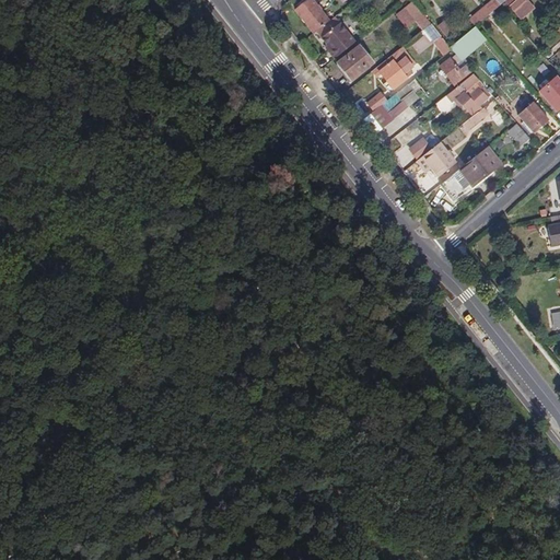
[(307,0),(296,9),(314,33),(317,30),(329,21),(312,0),(307,0)]
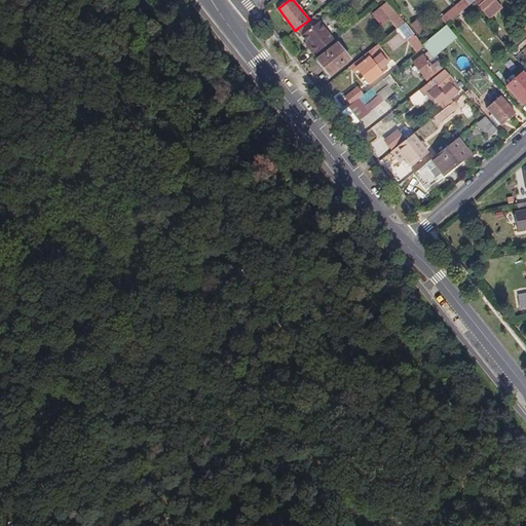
[(460,0),(441,16),(447,25),(471,4),(467,0),(460,0)]
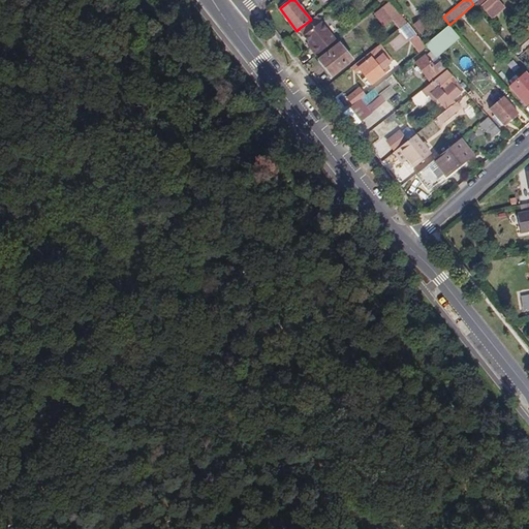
[(491,21),(504,8),(497,0),(485,0),(478,6),(491,21)]
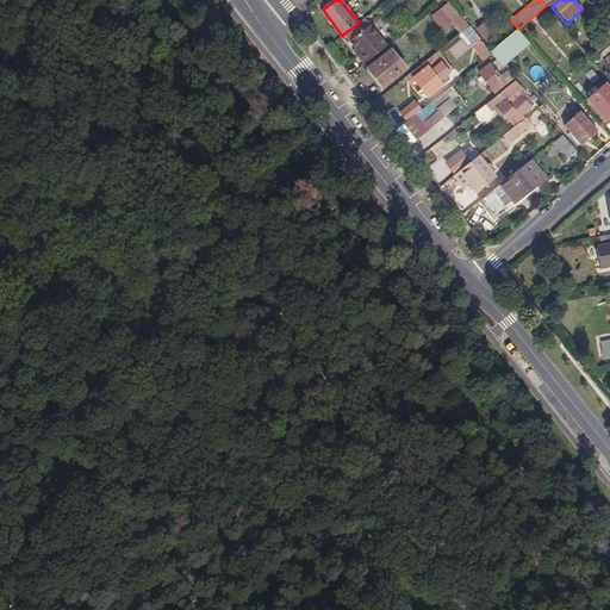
[(452,23),(460,16),(449,2),(431,16),(442,30),(452,23)]
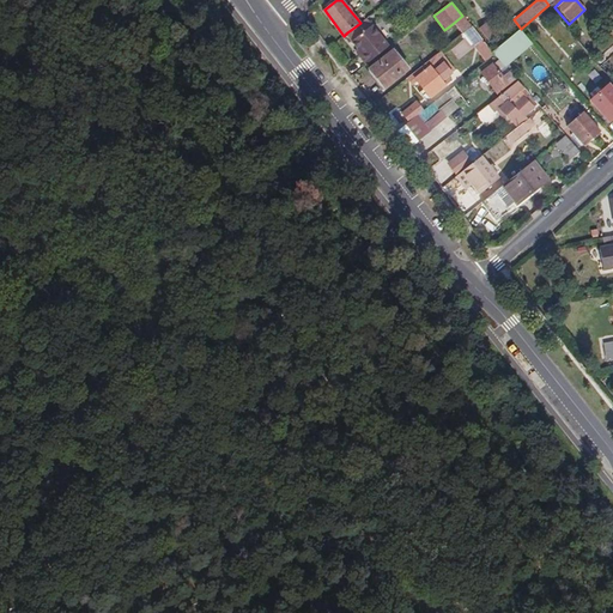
[(473,25),(465,14),(462,16),(454,23),(462,34),(463,32),(473,25)]
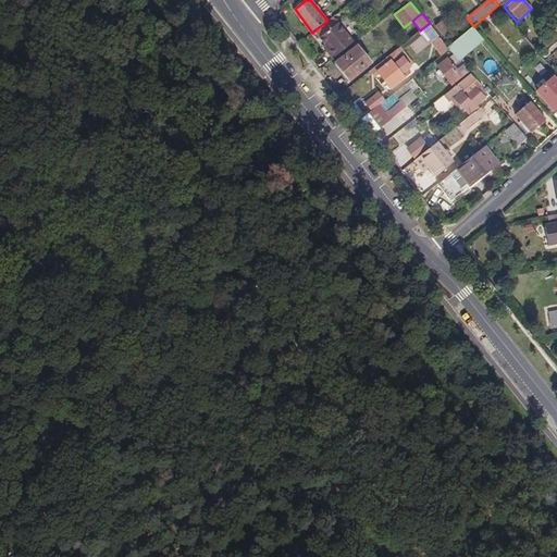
[(327,21),(316,29),(318,33),(335,17),(334,16),(327,21)]
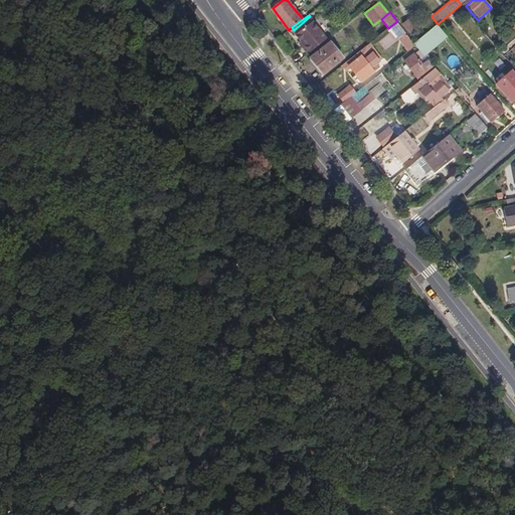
[(302,45),(308,53),(327,38),(310,16),(294,30),(302,40),(304,43),(302,45)]
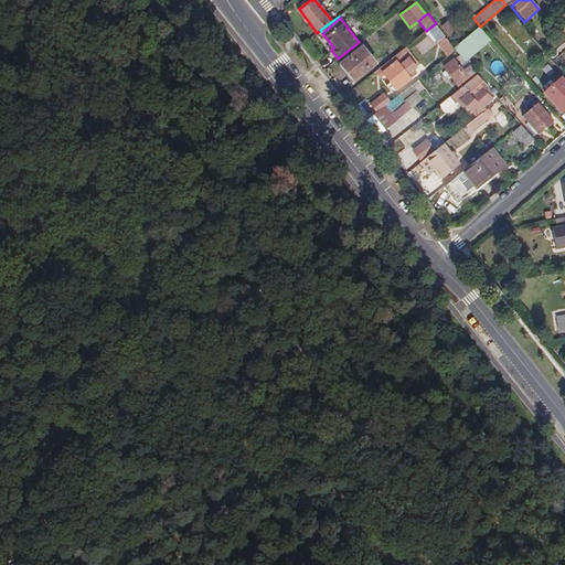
[(439,48),(449,41),(446,36),(436,23),(427,30),(438,43),(436,44),(439,48)]
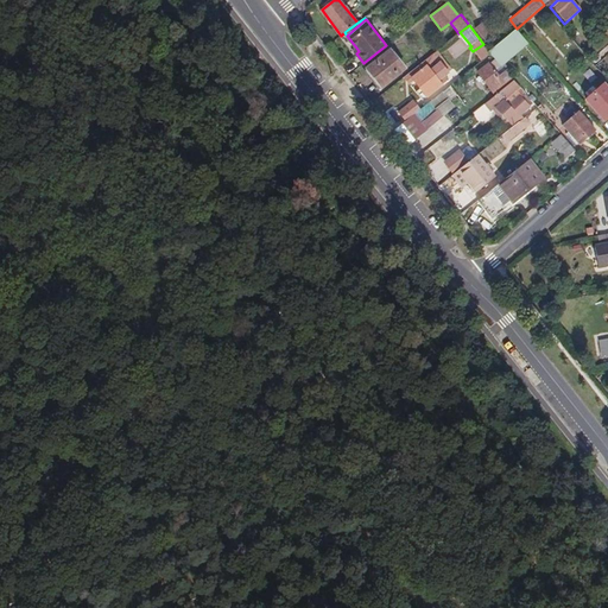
[(529,42),(517,29),(500,43),(512,57),(529,42)]
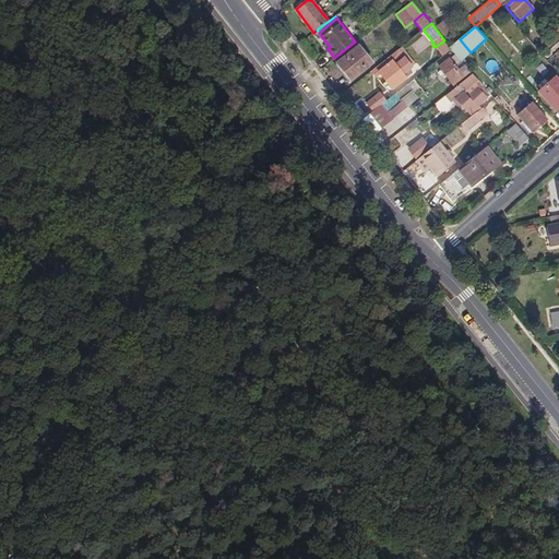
[(418,54),(428,46),(423,37),(412,45),(418,54)]
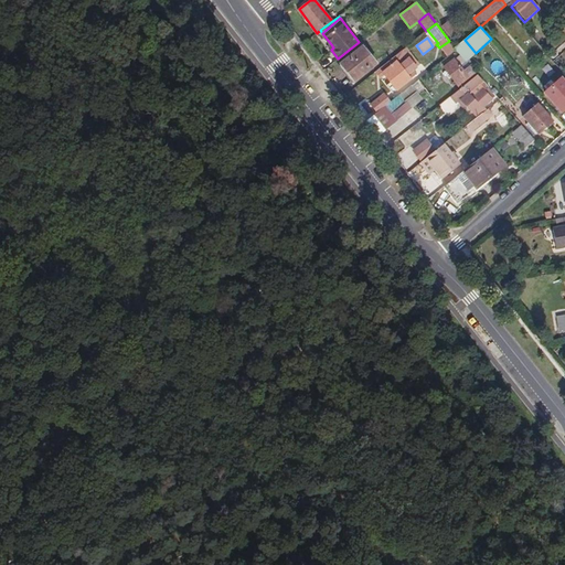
[(476,53),(465,40),(455,48),(456,50),(467,61),(476,53)]
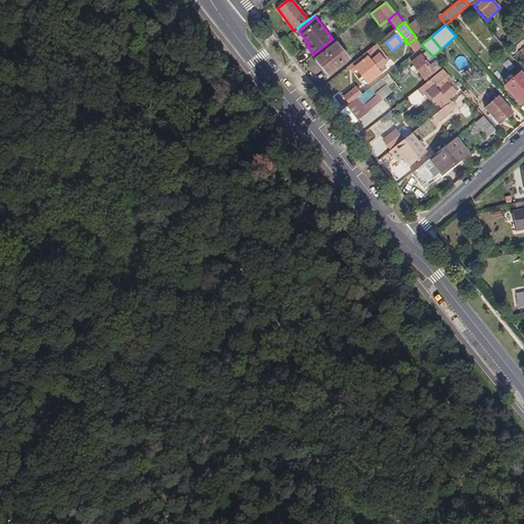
[(423,46),(422,44),(417,38),(407,44),(415,53),(423,46)]
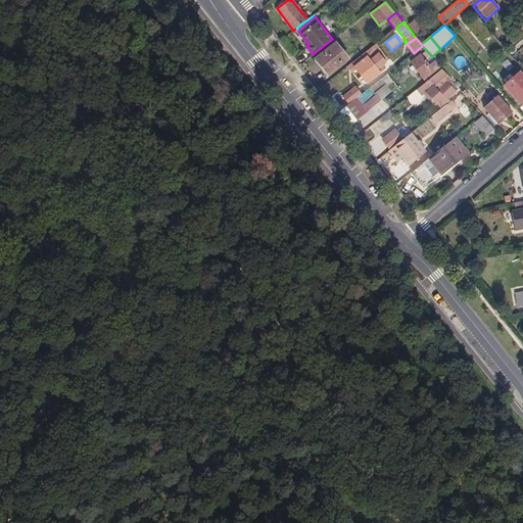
[(348,58),(335,43),(316,58),(329,75),(348,58)]
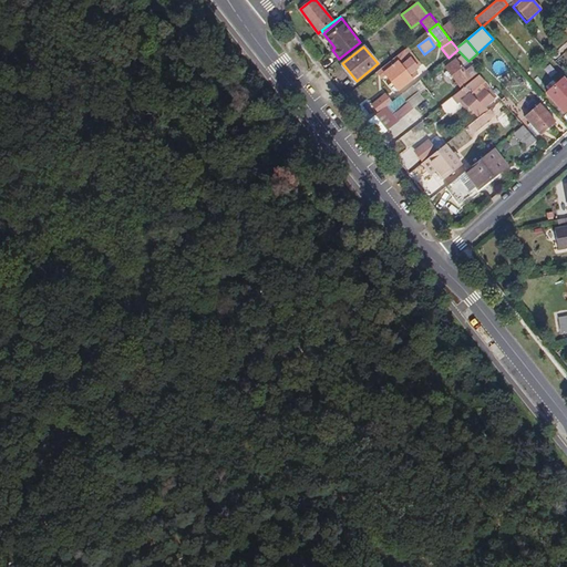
[(403,50),(416,66),(420,64),(406,48),(403,50)]
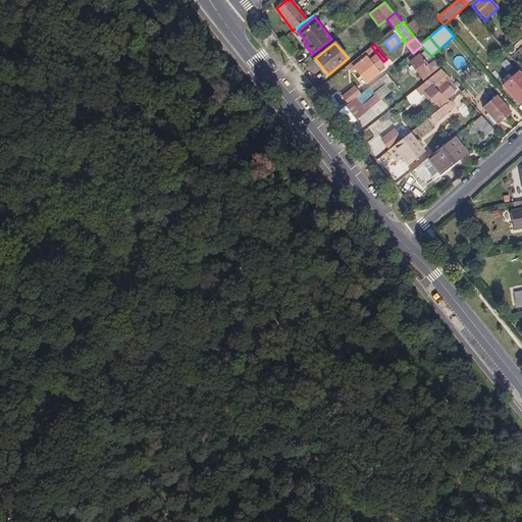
[(371,46),(351,62),(361,74),(357,79),(362,85),(382,69),(379,65),(383,61),(371,46)]
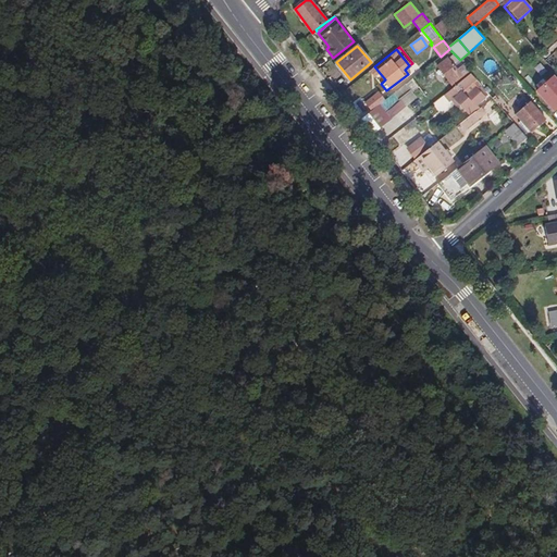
[(471,73),(465,65),(458,71),(447,59),(437,67),(454,87),(463,79),(466,77),(471,73)]
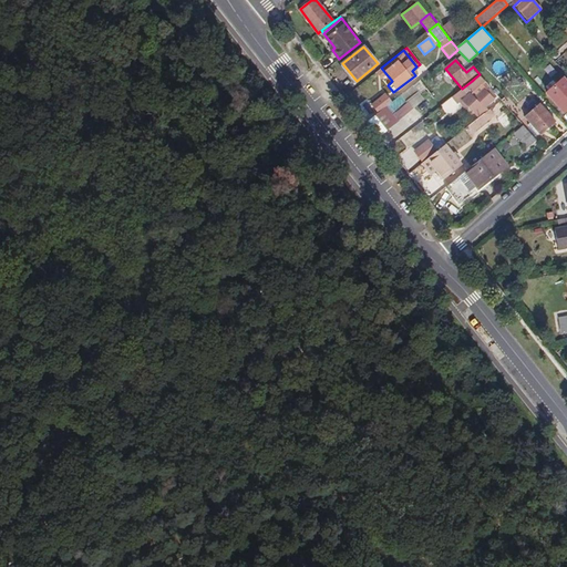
[(566,110),(566,81),(564,78),(548,92),(566,112),(566,110)]
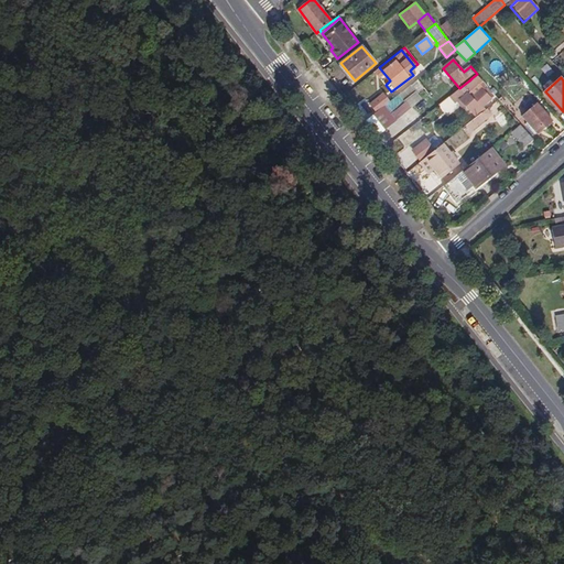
[(472,78),(469,80),(475,87),(468,93),(480,107),(489,99),(472,78)]
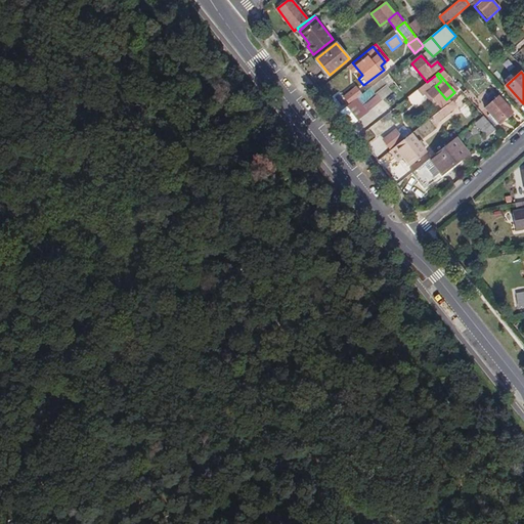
[(441,81),(436,75),(427,82),(418,90),(423,96),(428,92),(439,105),(446,99),(435,86),(441,81)]
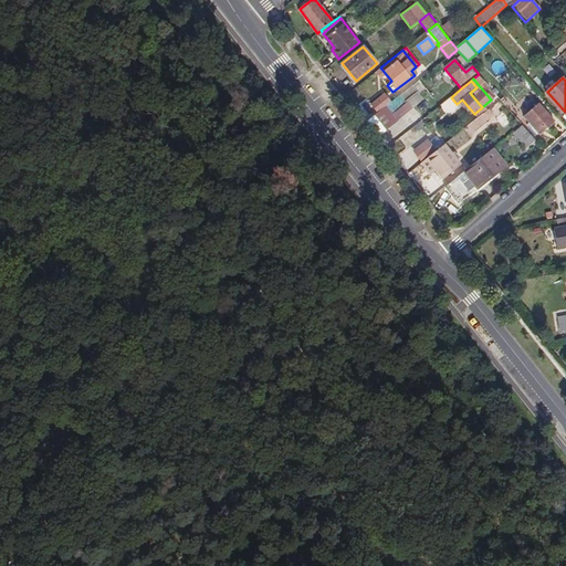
[(371,105),(377,112),(386,106),(380,98),(371,105)]
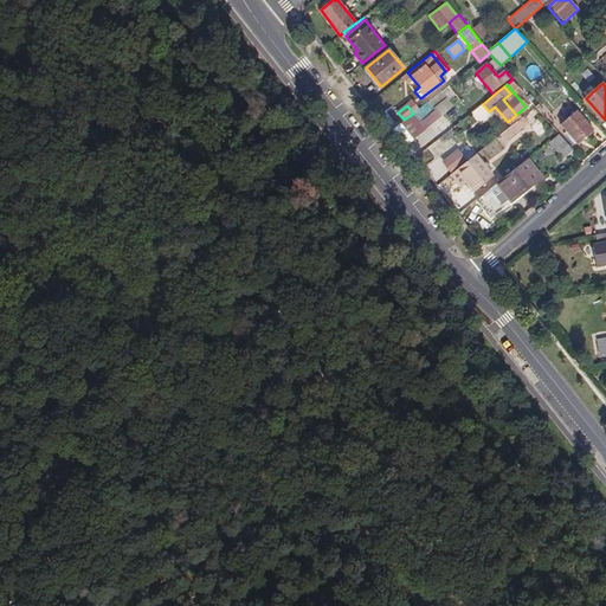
[(593,129),(578,111),(562,124),(578,142),(593,129)]
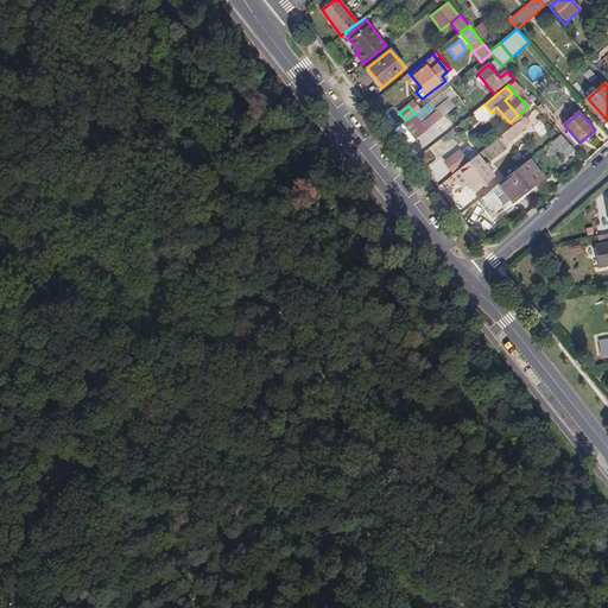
[(404,124),(415,137),(426,128),(416,115),(404,124)]
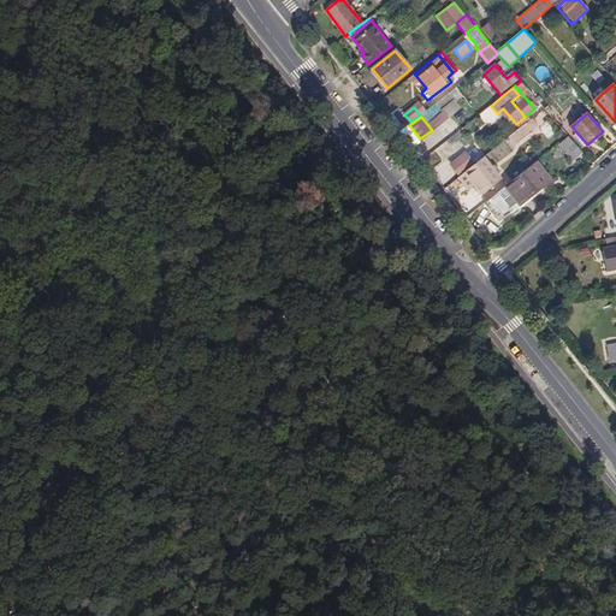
[(408,124),(400,131),(410,146),(420,138),(409,125),(408,124)]
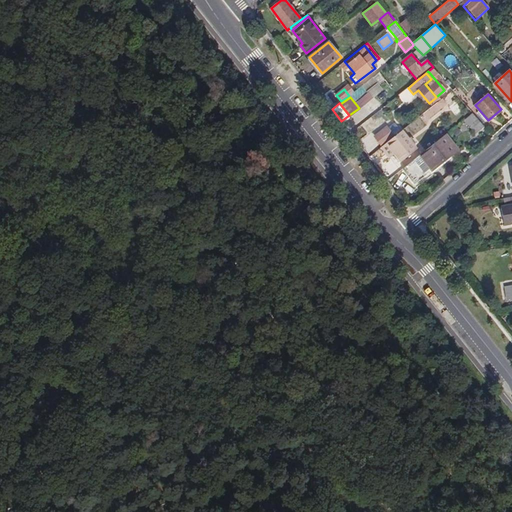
[(436,103),(425,112),(429,117),(440,108),(436,103)]
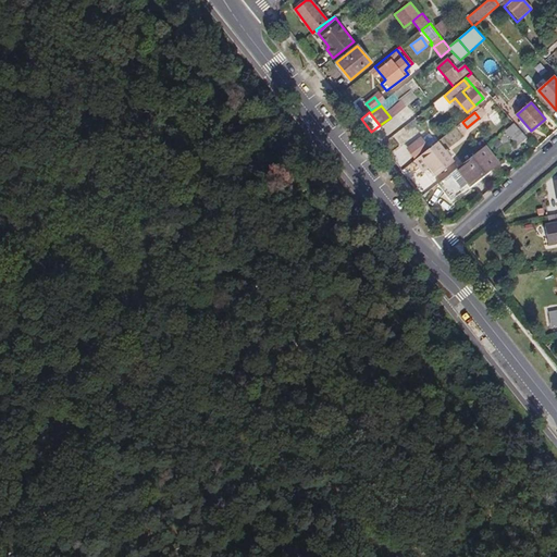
[(400,127),(406,138),(419,133),(413,122),(400,127)]
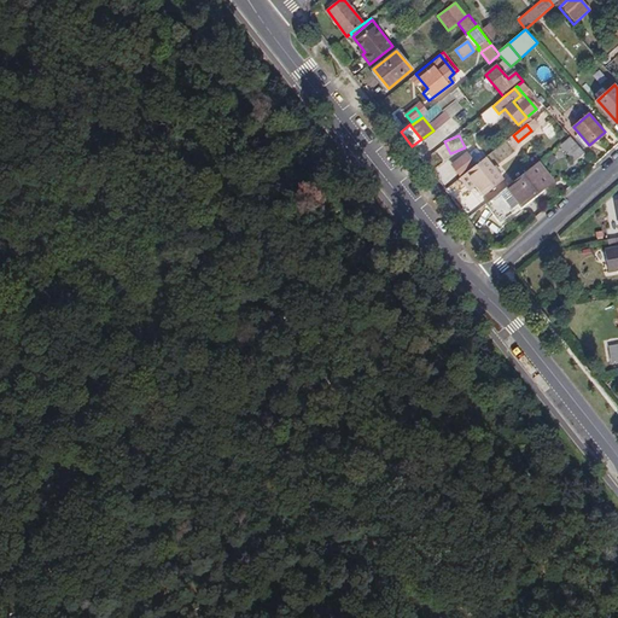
[(576,161),(586,152),(571,135),(560,143),(576,161)]
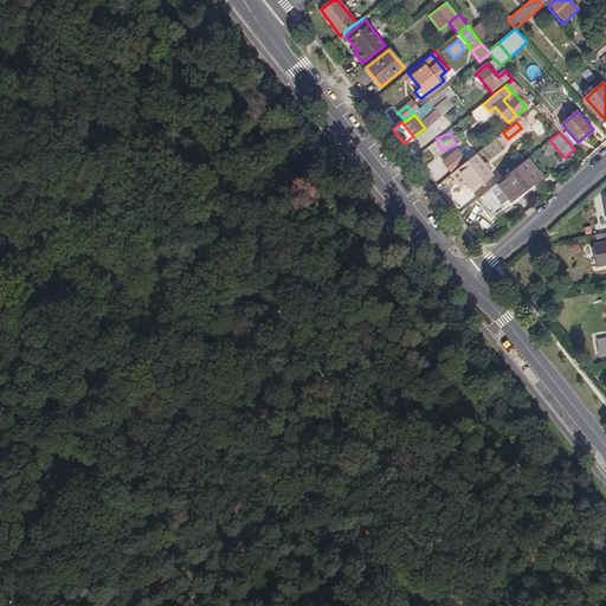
[(474,155),(449,175),(459,188),(466,184),(474,192),(491,178),(474,155)]
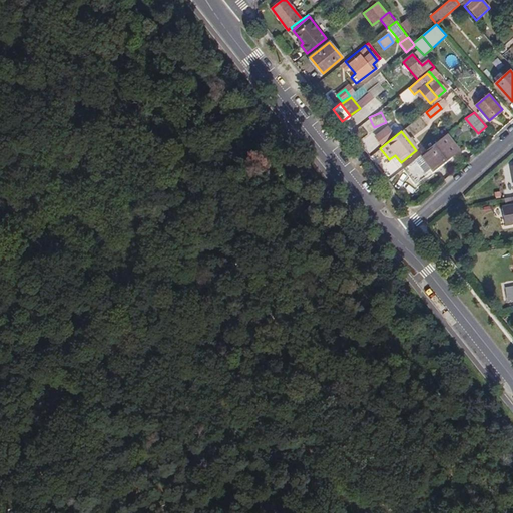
[(446,134),(403,167),(415,183),(458,150),(446,134)]
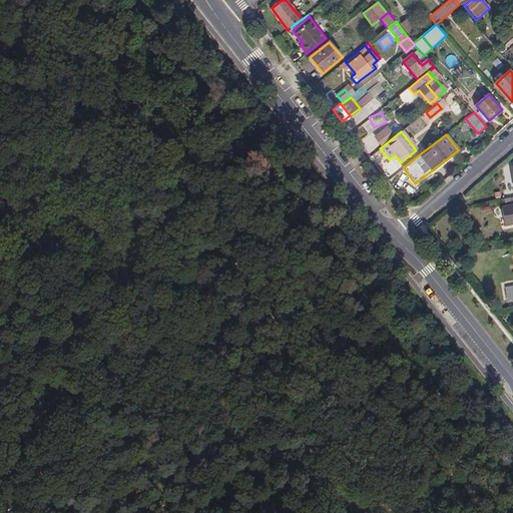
[(382,136),(376,140),(381,145),(386,141),(382,136)]
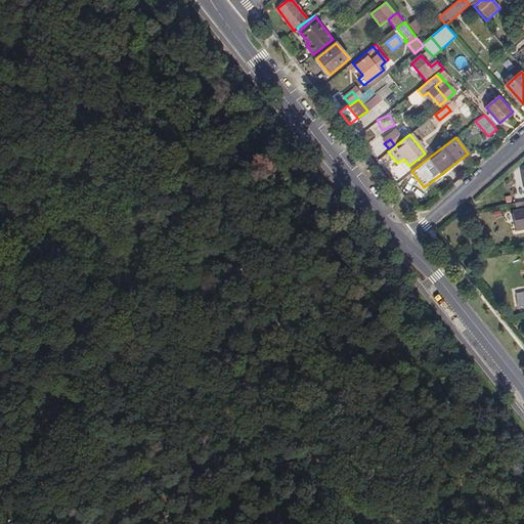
[(412,176),(405,180),(415,197),(422,192),(412,176)]
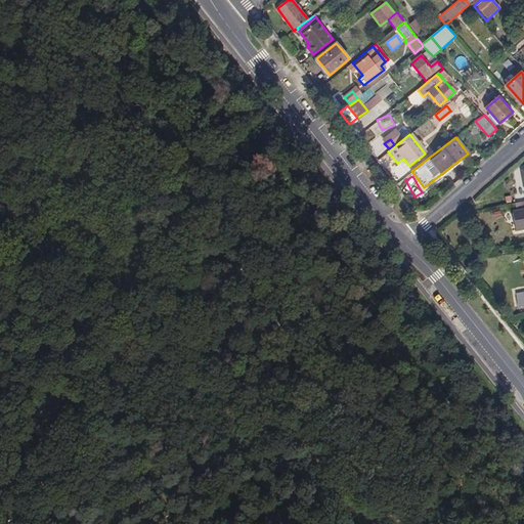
[(517,228),(523,227),(523,207),(519,209),(513,210),(517,228)]
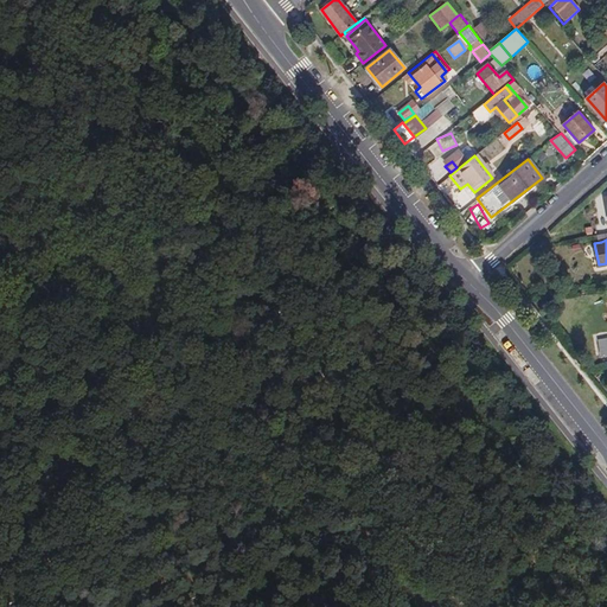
[(606,338),(596,340),(599,353),(606,351),(606,338)]
